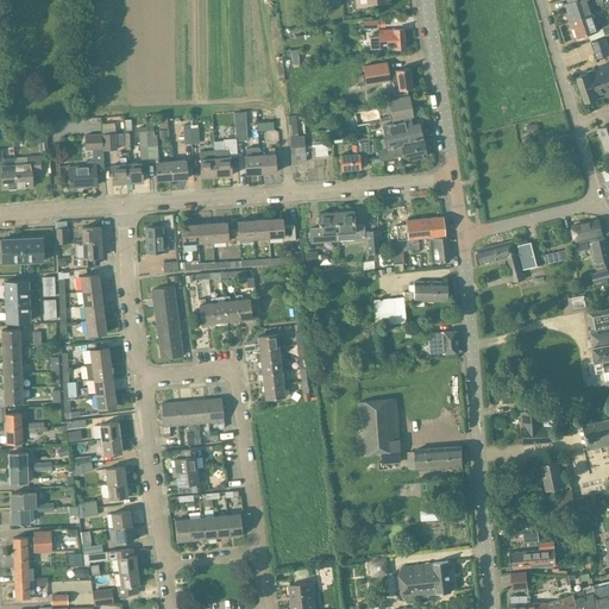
[(569,0),(571,2),(567,4),(573,23),(594,16),(588,0),(569,0)]
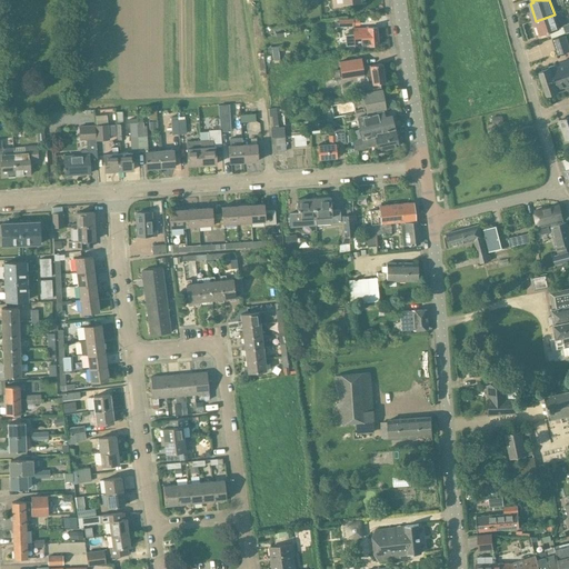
[(559,28),(555,15),(536,21),(540,36),(550,32),(551,38),(566,33),(563,26),(559,28)]
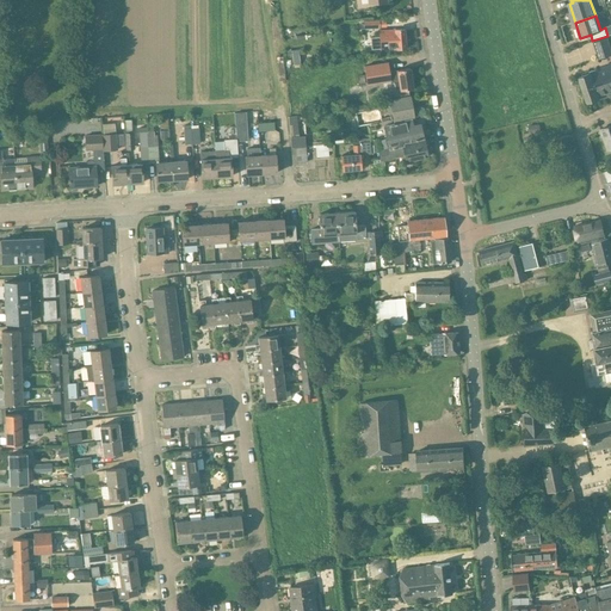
[(381,31),(381,37),(371,38),(372,50),(382,49),(382,50),(406,48),(405,30),(395,30),(381,31)]
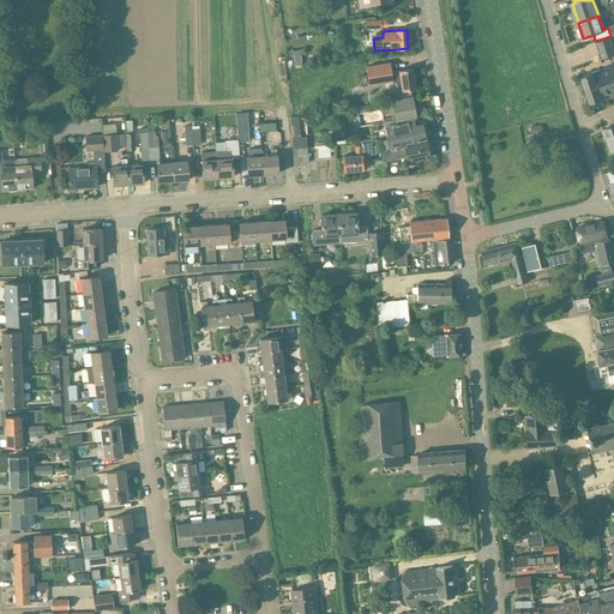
[(613,55),(613,48),(611,38),(596,43),(602,60),(613,55)]
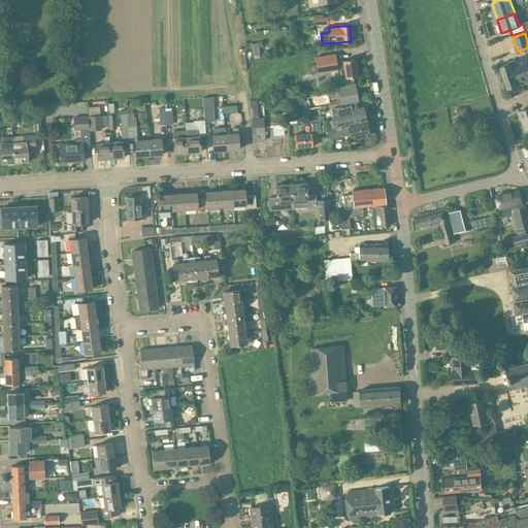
[(335,55),(315,58),(318,72),(337,69),(337,71),(340,71),(341,78),(331,79),(332,87),(334,87),(353,84),(352,77),(357,76),(355,59),(343,61),(336,62),(335,55)]
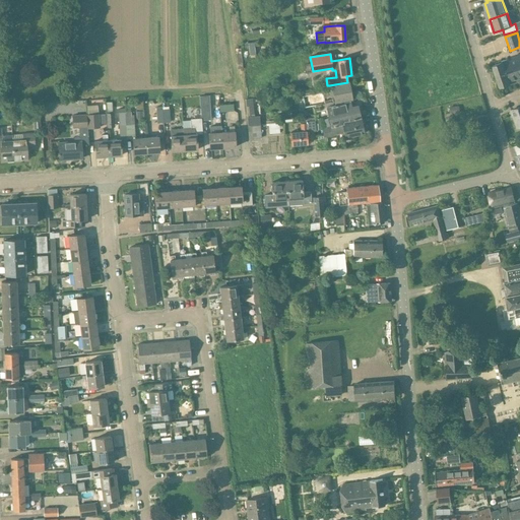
[(500,87),(512,83),(512,84),(519,81),(519,84),(519,55),(504,61),(504,63),(493,66),(500,87)]
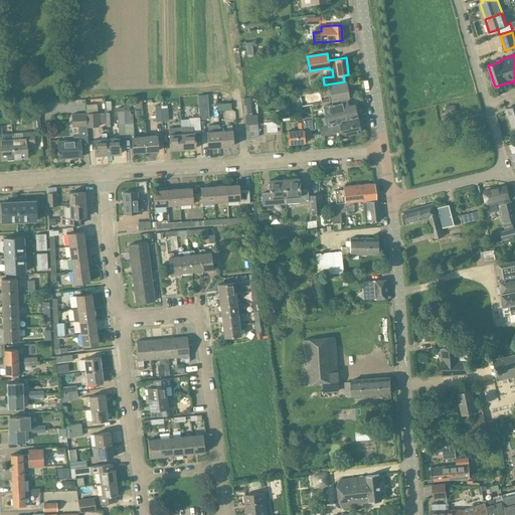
[(344,81),(326,84),(328,95),(331,94),(332,102),(349,99),(346,80),(344,81)]
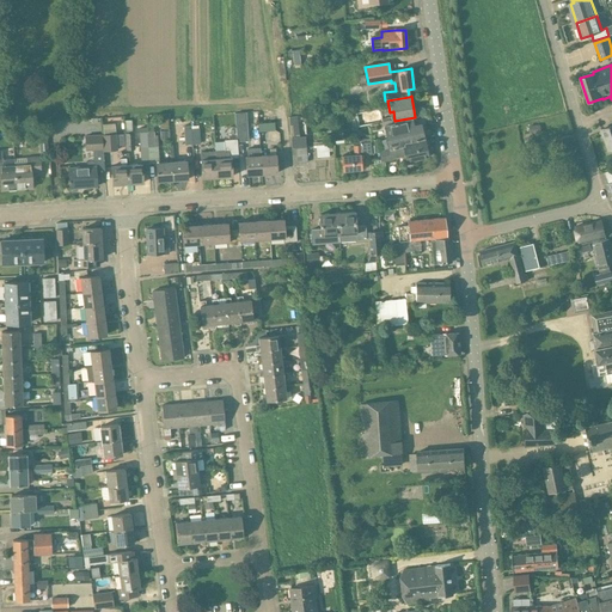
[(298,116),(288,117),(292,146),(306,144),(306,136),(299,136),(298,116)]
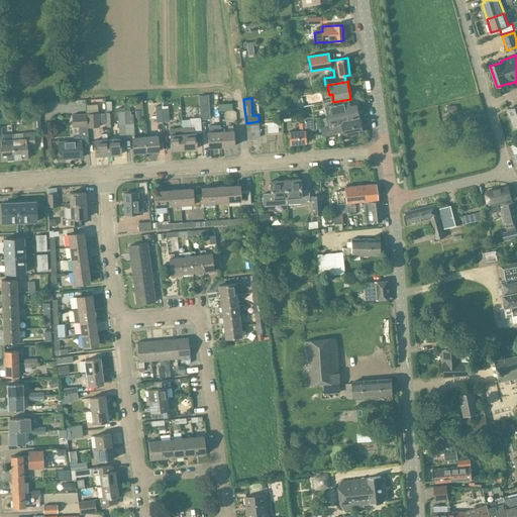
[(348,102),(325,107),(329,123),(330,125),(358,118),(355,106),(349,107),(348,102)]
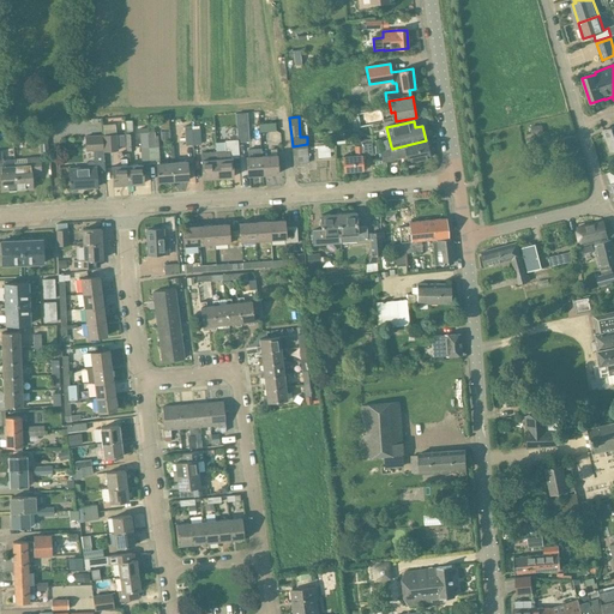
[(247,122),(236,122),(239,142),(250,142),(247,122)]
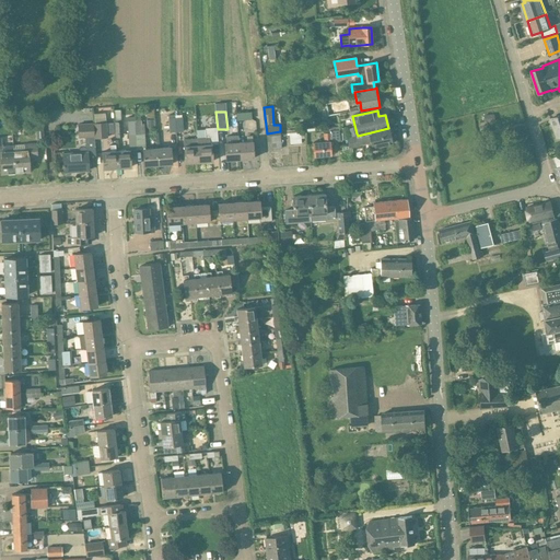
[(127,121),(128,136),(136,135),(136,120),(127,121)]
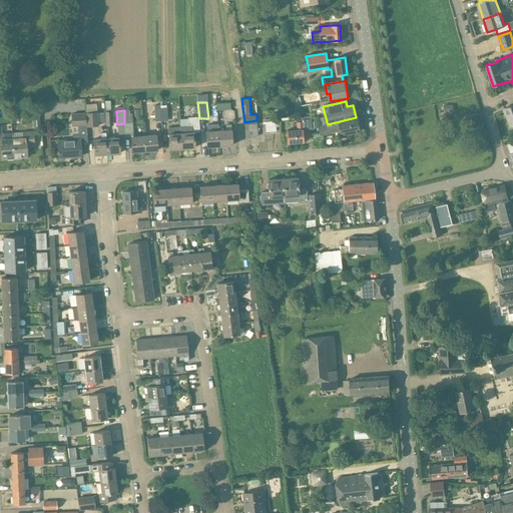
[(86,112),(87,126),(98,126),(98,122),(105,122),(104,111),(86,112)]
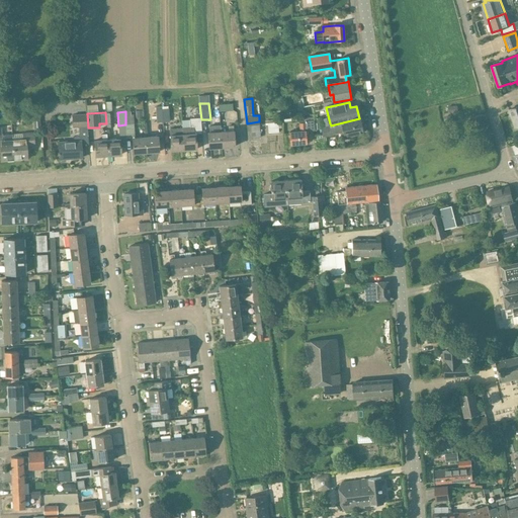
[(74,141),(59,143),(60,159),(82,158),(82,148),(89,148),(87,128),(88,127),(87,113),(78,114),(72,114),(73,128),(79,127),(79,136),(77,137),(78,141),(74,141)]
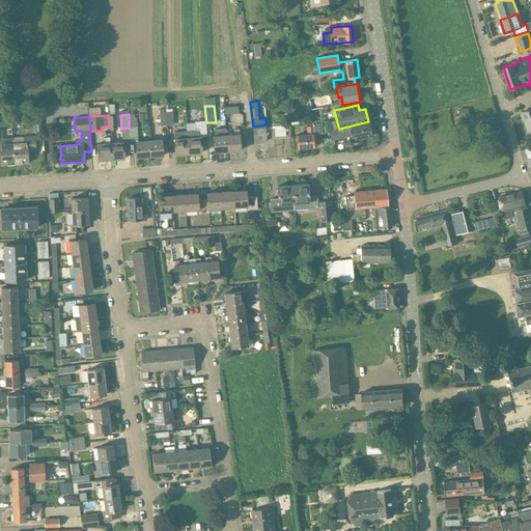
[(196,131),(188,132),(188,138),(189,154),(202,152),(200,134),(206,133),(205,122),(205,120),(195,120),(196,131)]
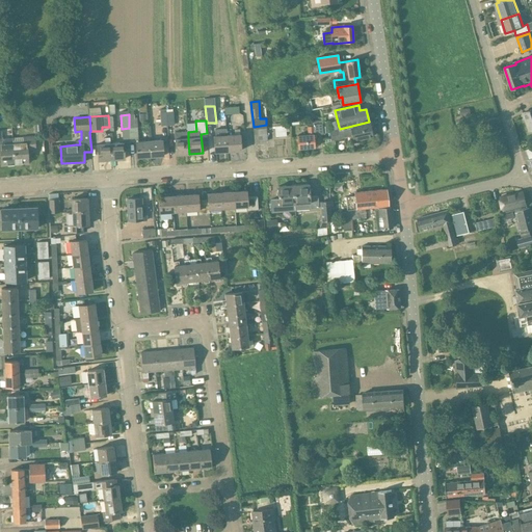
[(340,130),(337,131),(338,135),(344,135),(344,138),(353,136),(354,141),(373,136),(369,122),(340,129),(340,130)]
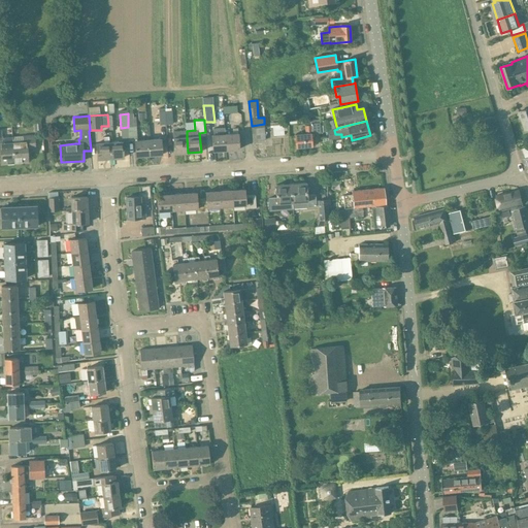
[(305,134),(296,135),(297,147),(311,146),(310,133),(311,133),(311,134),(321,133),(320,123),(310,123),(311,125),(304,126),(305,134)]
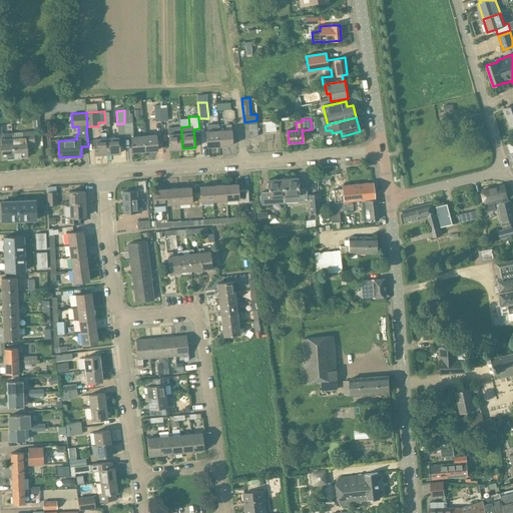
[(259,135),(258,123),(257,120),(244,122),(244,124),(243,124),(245,139),(250,138),(250,136),(259,135)]
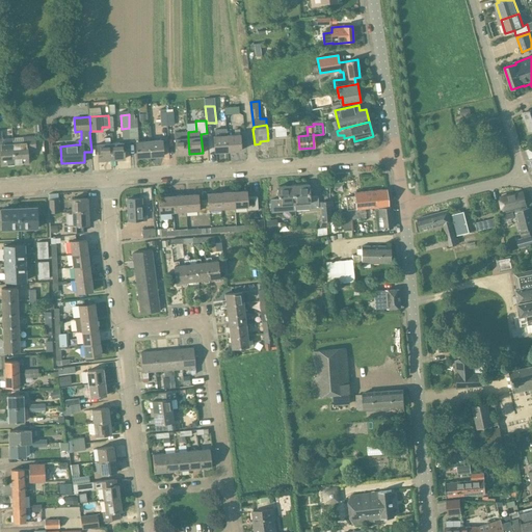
[(288,136),(287,125),(275,126),(276,136),(288,136)]
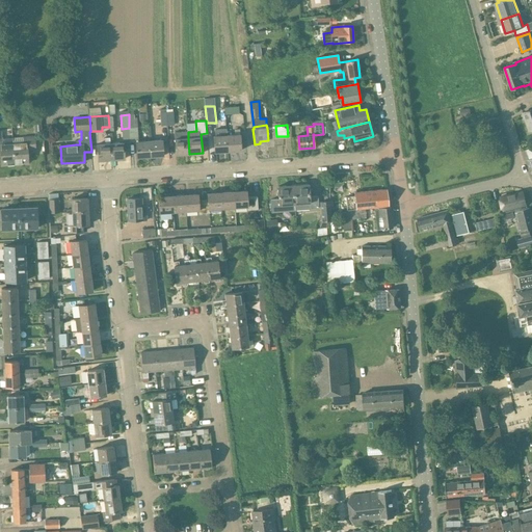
[(234,129),(235,135),(227,135),(228,152),(241,151),(240,134),(239,129),(234,129)]
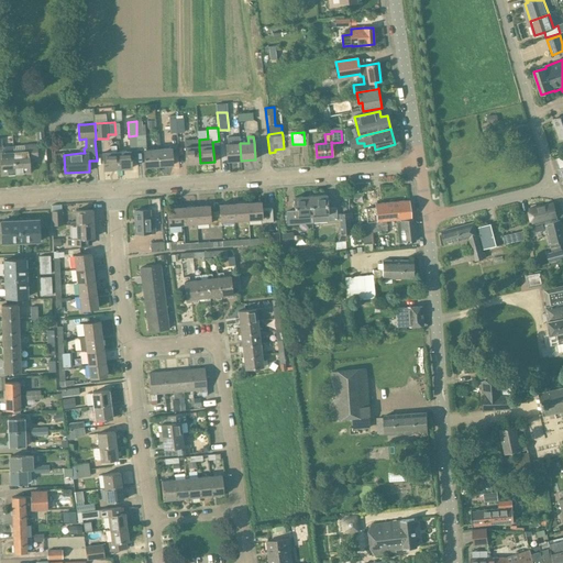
[(0,139),(0,161),(0,162),(1,174),(15,173),(13,146),(0,147),(0,139)]
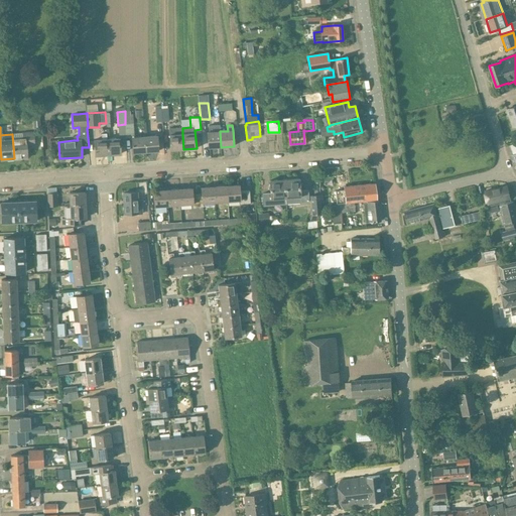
[(169,135),(170,150),(183,149),(182,127),(168,128),(169,135)]
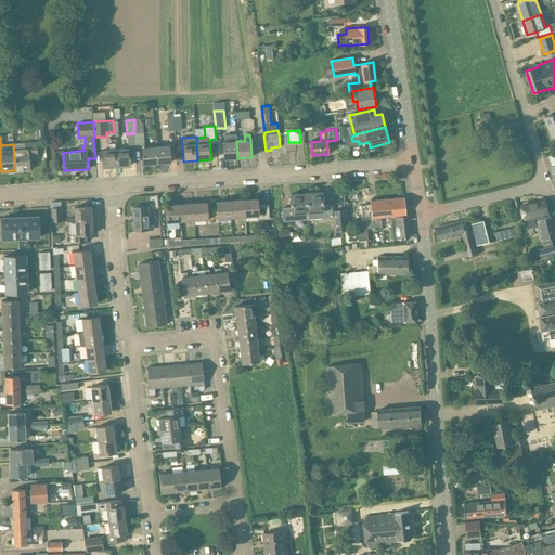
[(359,144),(359,141),(352,141),(351,137),(345,138),(347,146),(359,144)]
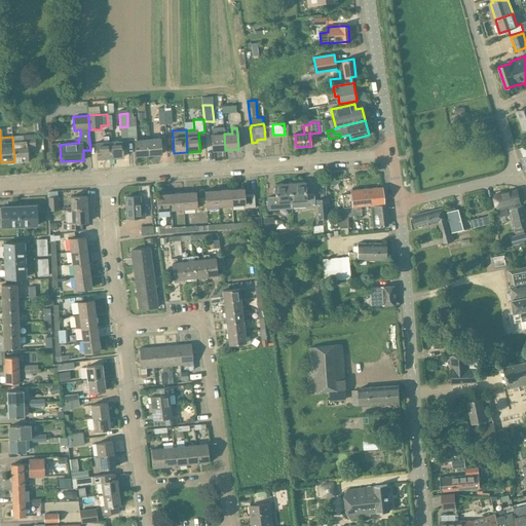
[(225,150),(224,134),(212,135),(213,150),(225,150)]
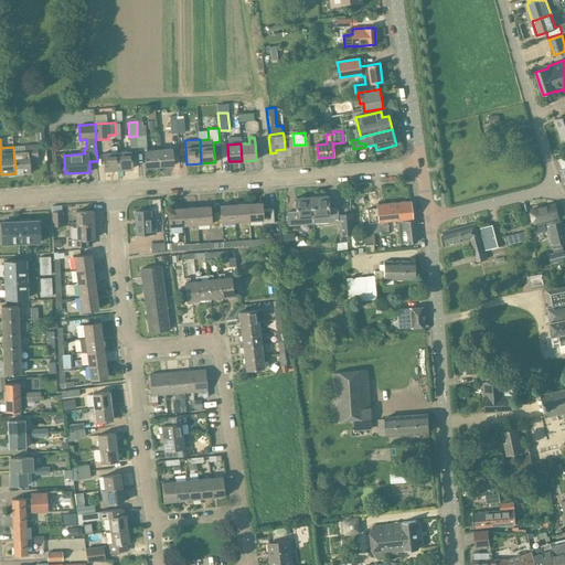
[(36,145),(13,147),(16,173),(17,173),(30,172),(29,159),(38,159),(36,145)]
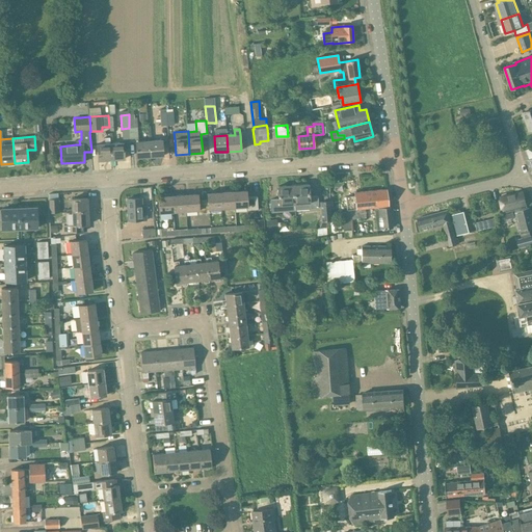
[(105,143),(97,144),(99,160),(111,160),(110,143),(109,137),(104,138),(105,143)]
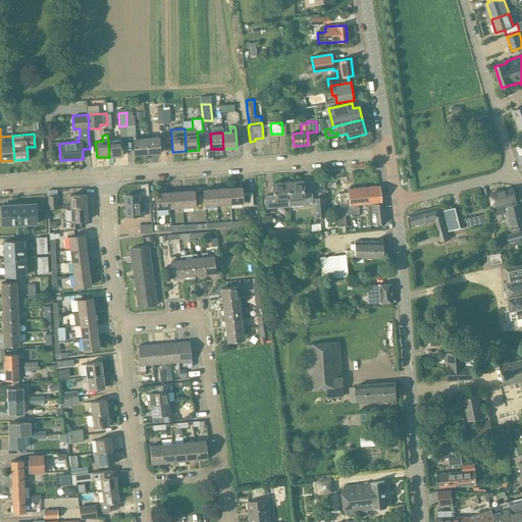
[(147,139),(148,154),(160,153),(159,138),(147,139)]
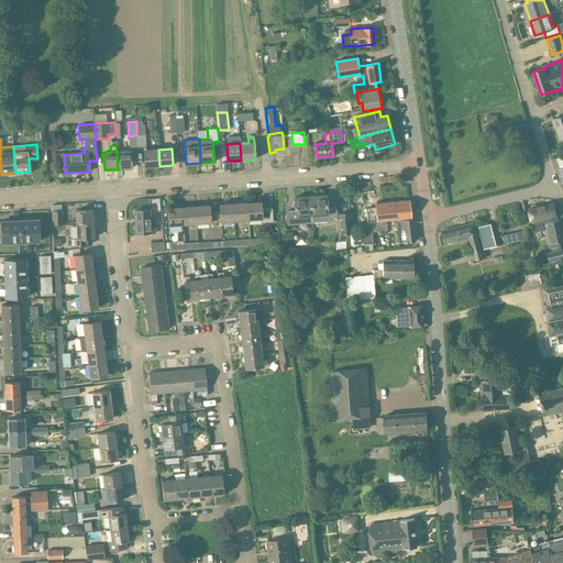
[(159,166),(158,150),(144,150),(145,167),(159,166)]
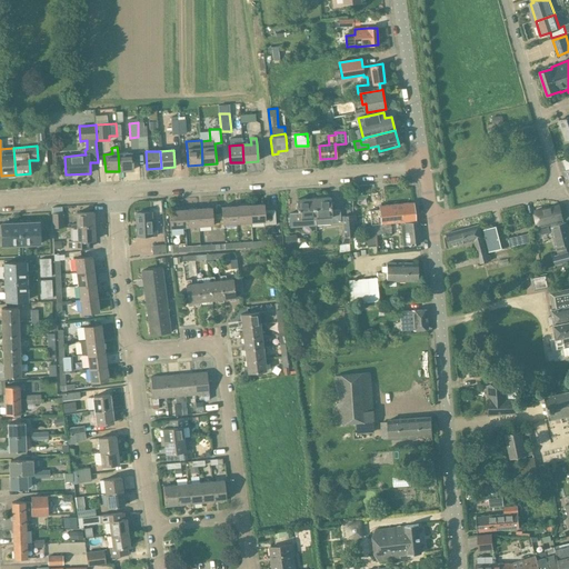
[(118,153),(119,171),(133,170),(132,152),(118,153)]
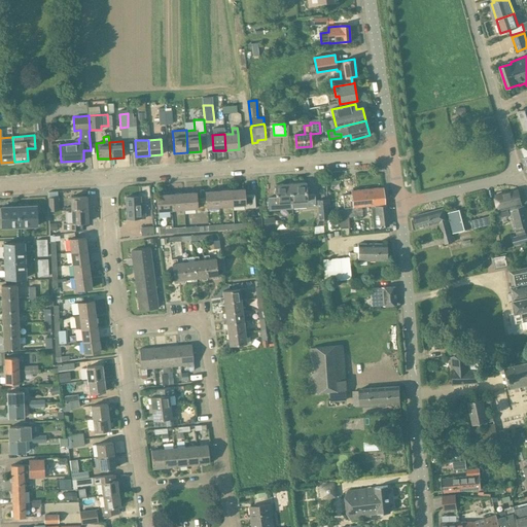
[(306,182),(290,183),(292,202),(292,208),(301,208),(316,207),(315,195),(307,195),(306,182)]
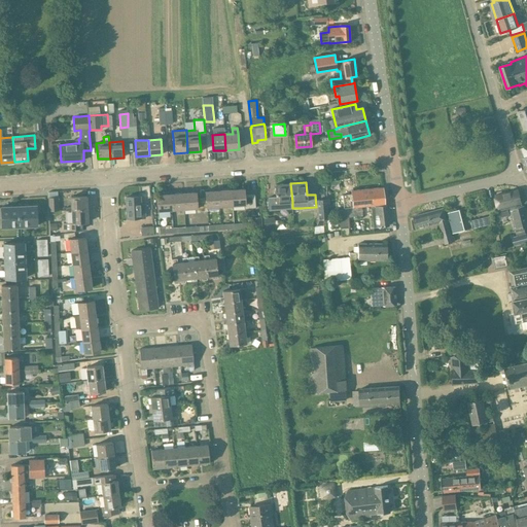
[(277,197),(268,198),(269,210),(284,209),(292,208),(292,202),(290,183),(276,185),(277,197)]
